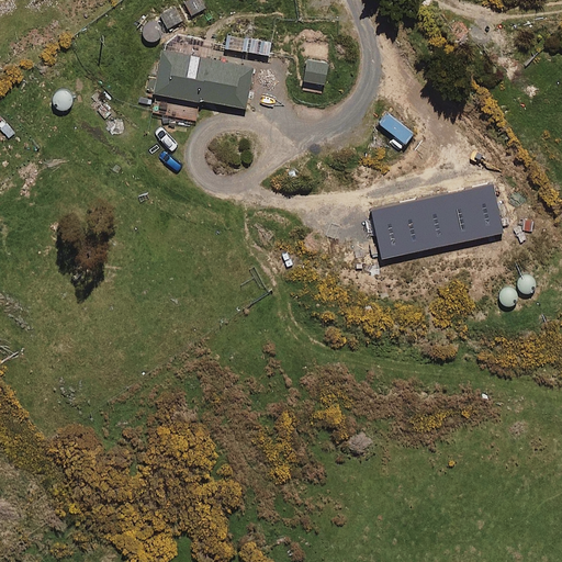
[(199,21),(194,14),(206,8),(201,0),(188,0),(161,17),(170,30),(181,23),(184,30),(199,21)]
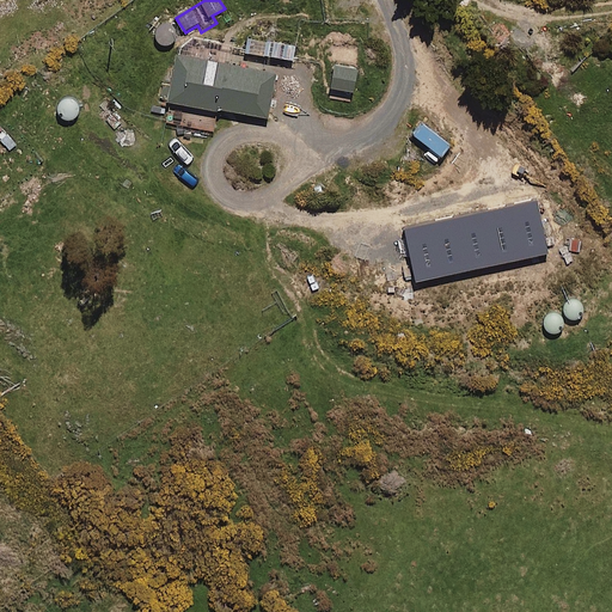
[(295,47),(249,38),(248,53),(293,60),(295,47)]
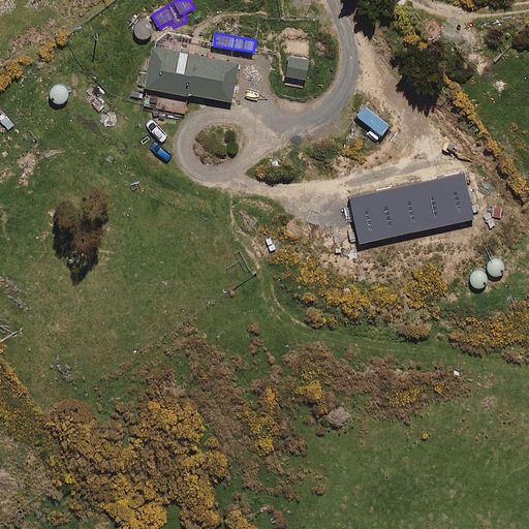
[(239,63),(153,50),(147,88),(232,101),(239,63)]
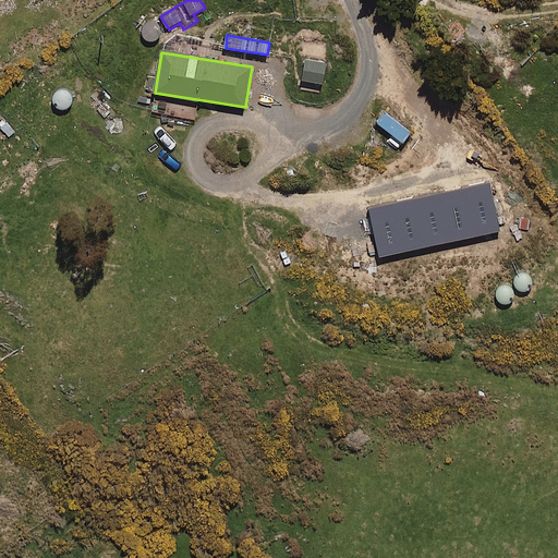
[(326,62),(305,60),(303,82),(324,84),(326,62)]
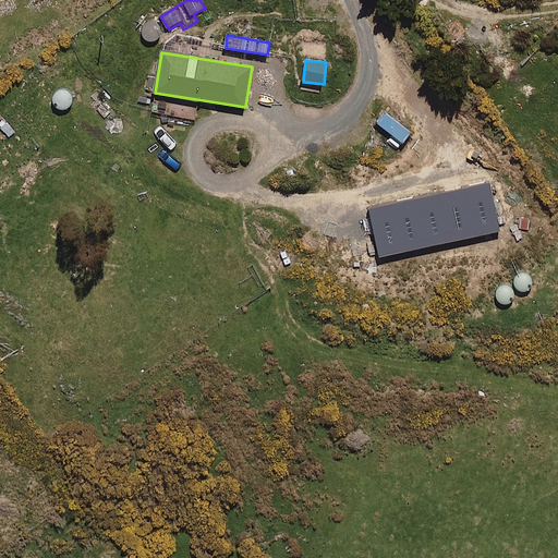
[(411,133),(388,111),(378,121),(401,143),(411,133)]
